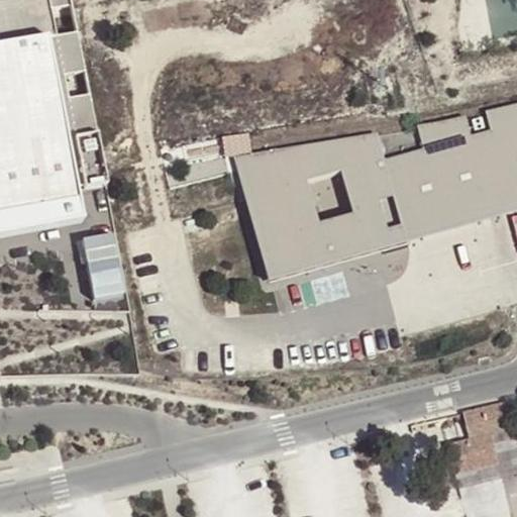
[(68,0),(0,0),(0,238),(80,223),(74,188),(82,186),(82,191),(107,186),(89,94),(67,98),(63,75),(83,71),(76,30),(55,34),(48,5),(69,2),(68,0)]
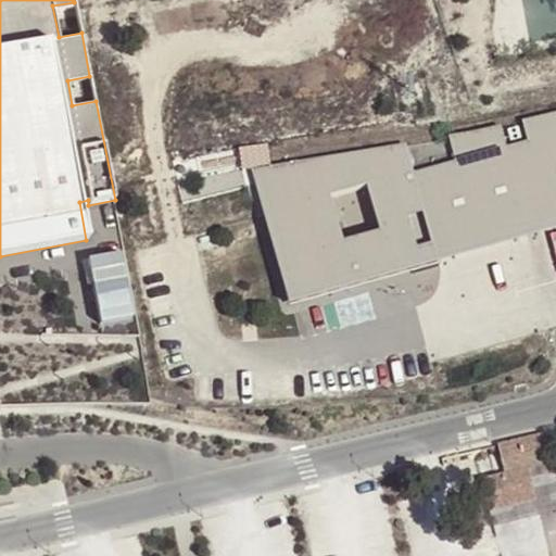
[(474,131),(451,136),(457,160),(414,172),(406,143),(252,168),(287,294),(411,261),(437,253),(555,219),(555,113),(525,121),(530,141),(508,148),(502,126),(474,131)]
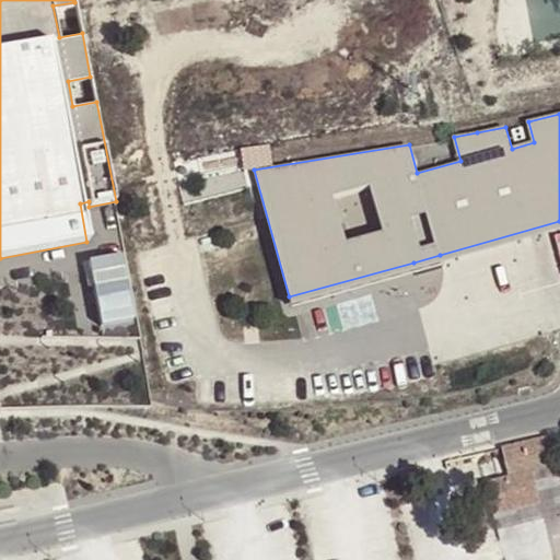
[(440,255),(413,263),(416,270),(442,263),(440,255)]
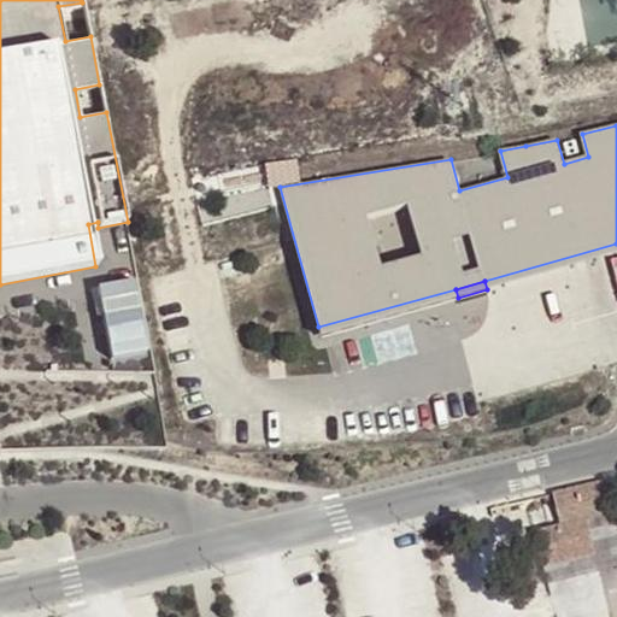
[(612,513),(605,482),(552,495),(560,526),(533,533),(542,568),(595,554),(587,519),(612,513)]
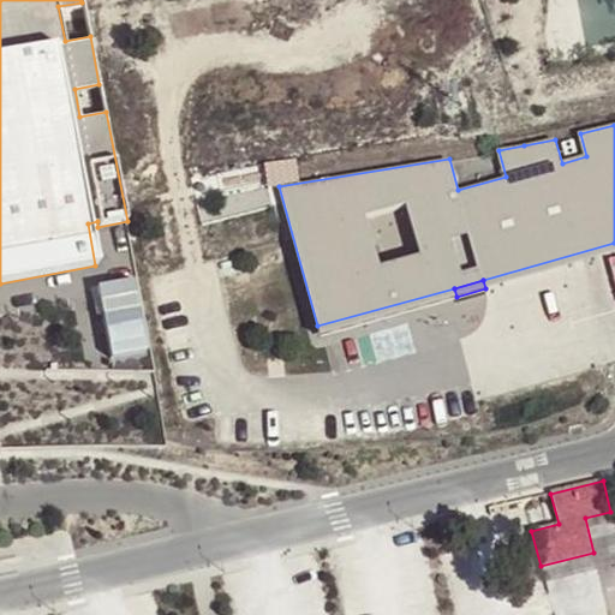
[(461,515),(440,521),(442,532),(464,527),(461,515)]
